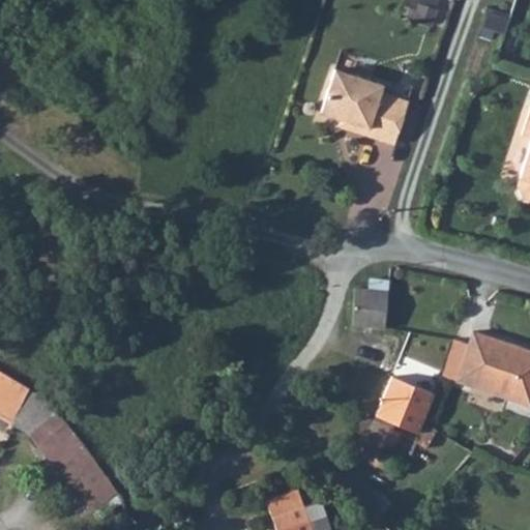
[(320,113),(346,121),(359,78),(333,69),(320,113)]
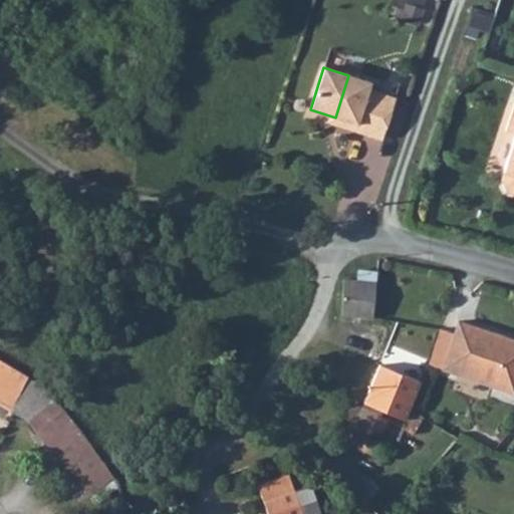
[(335,124),(351,130),(366,81),(348,75),(335,117),(337,118),(335,124)]
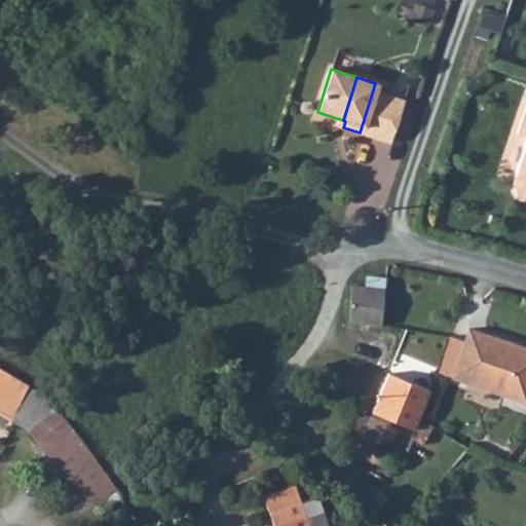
[(375,83),(360,133),(389,143),(404,100),(376,90),(378,84),(375,83)]
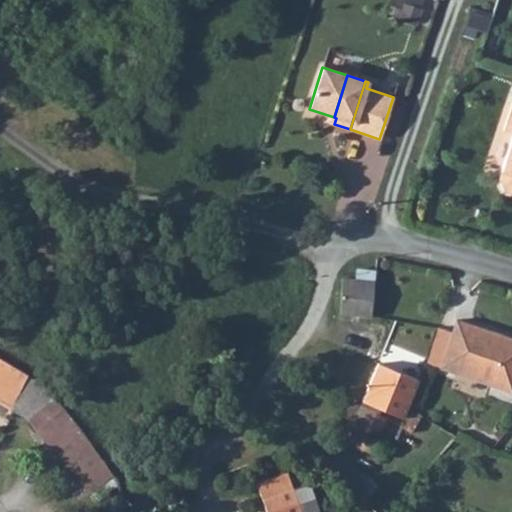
[(511,192),(511,106),(506,131),(511,132),(511,143),(500,181),(506,191),(511,192)]
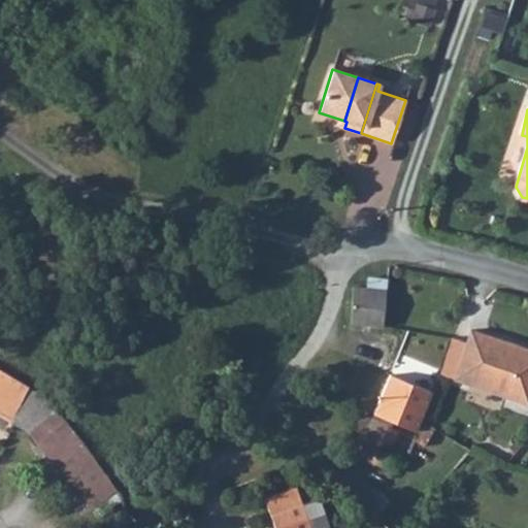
[(351,323),(384,324),(385,288),(353,288),(351,323)]
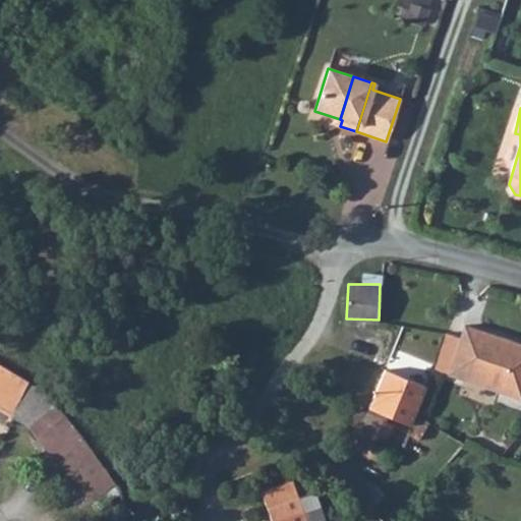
[(447,373),(520,398),(520,393),(520,343),(463,325),(447,373)]
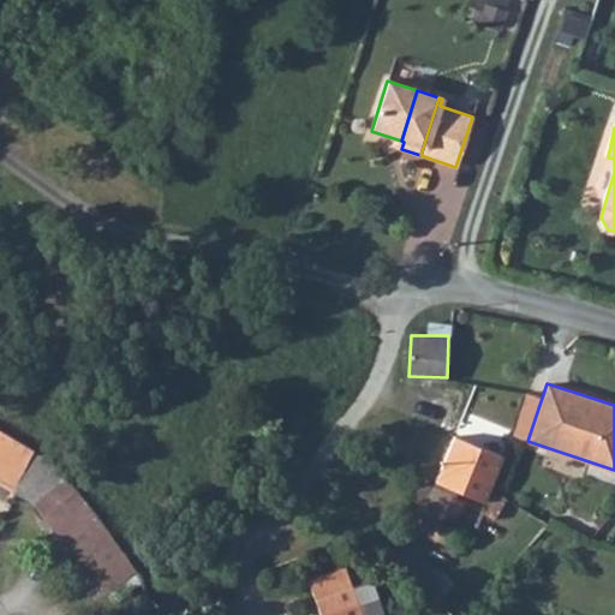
[(36,451),(0,429),(0,465),(22,478),(36,451)]
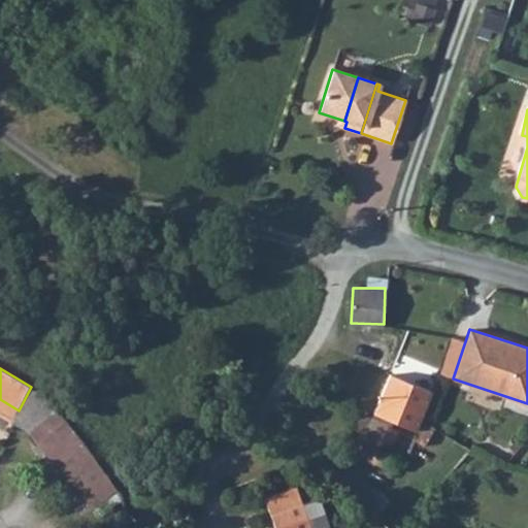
[(374,414),(415,431),(420,420),(423,413),(413,407),(421,388),(391,374),(374,414)]
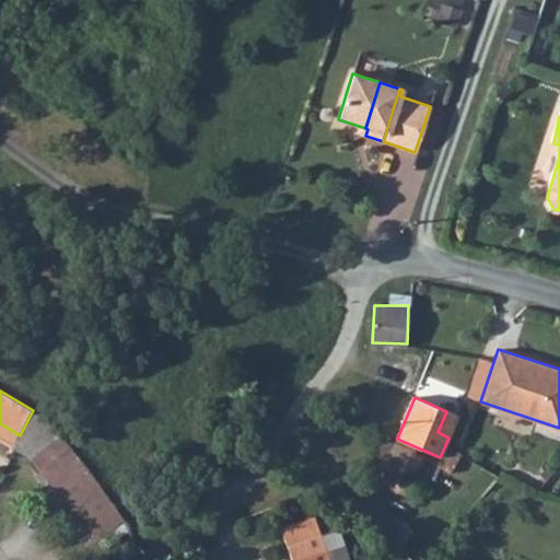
[(30,454),(80,522),(112,500),(92,470),(58,432),(30,454)]
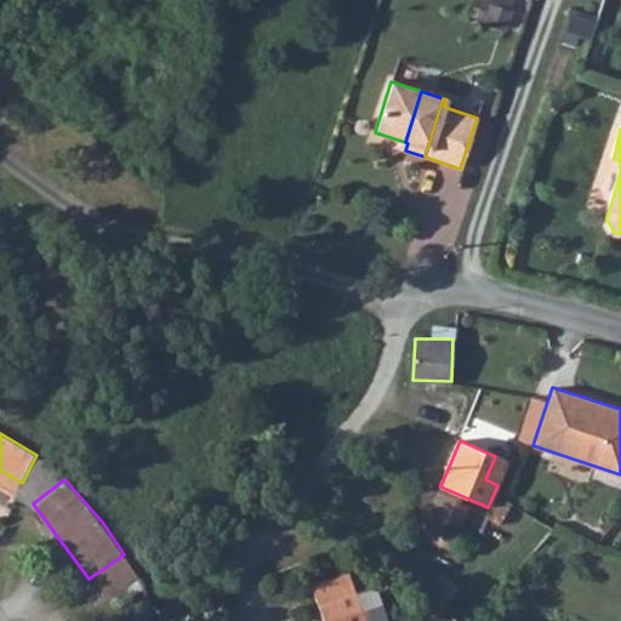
[(445,523),(438,541),(455,550),(460,541),(476,548),(488,518),(500,525),(512,505),(494,494),(488,507),(440,486),(429,516),(445,523)]
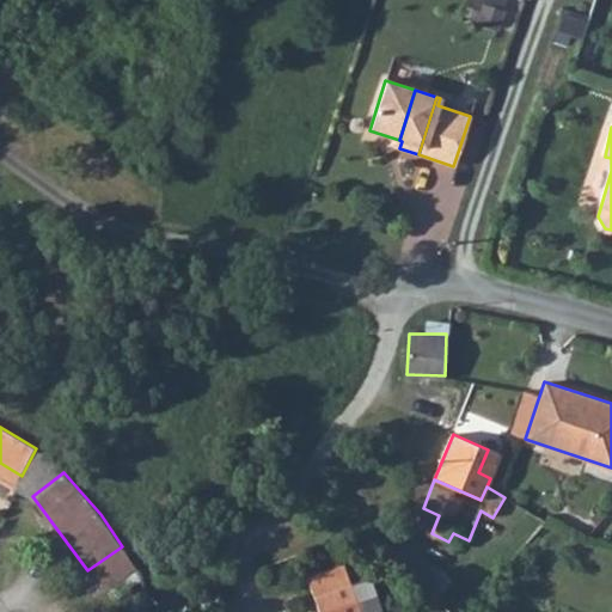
[(416,526),(432,533),(439,515),(423,508),(410,510),(416,526)]
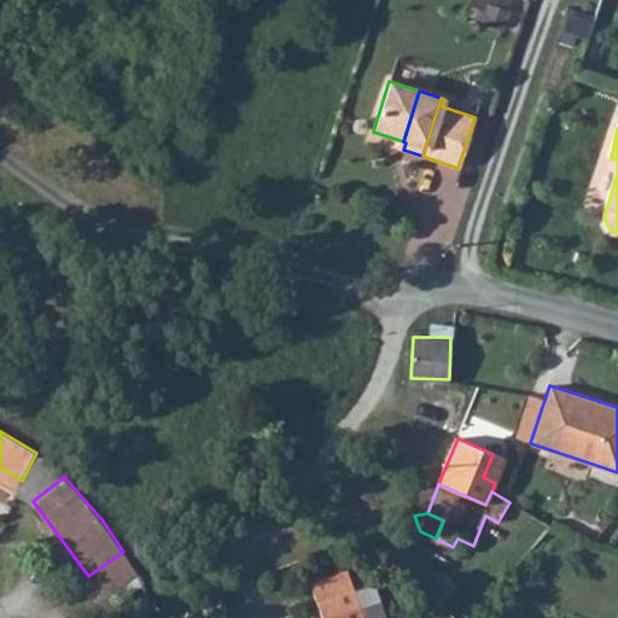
[(88,576),(103,596),(139,573),(123,552),(88,576)]
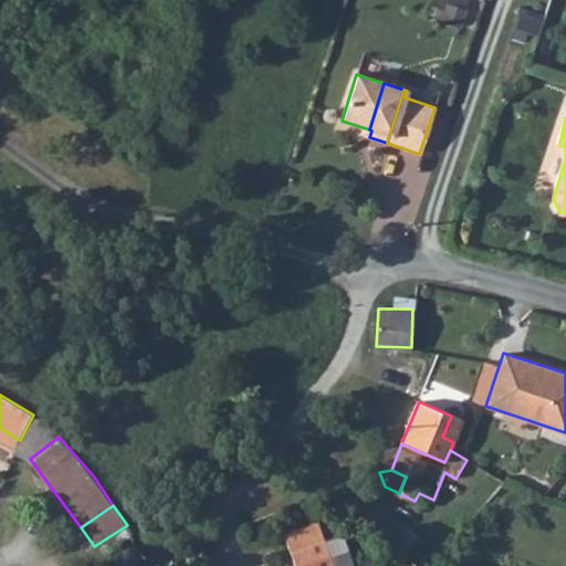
[(333,565),(317,521),(282,533),(294,565),(333,565)]
